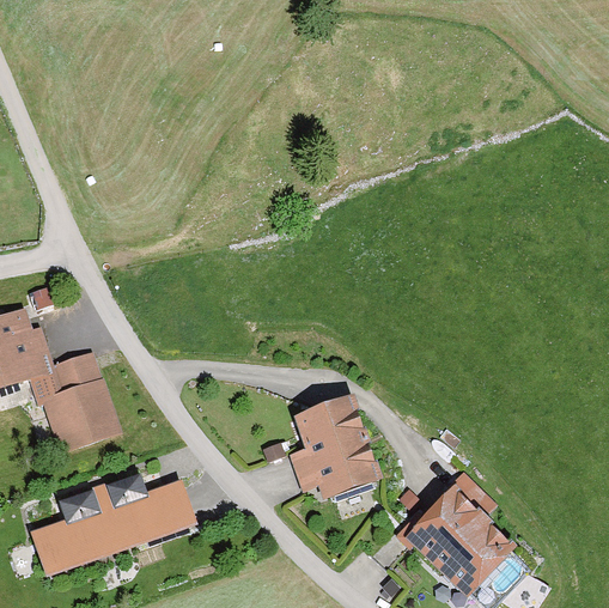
[(0,391),(47,377),(24,310),(0,317),(0,391)]
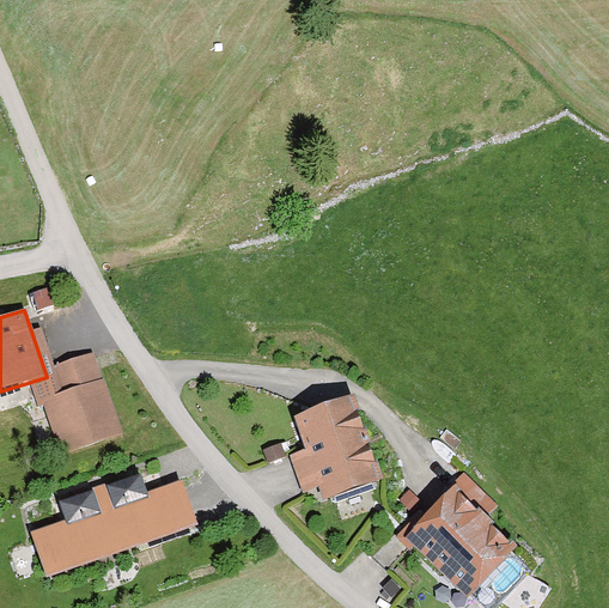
[(97,352),(53,364),(60,391),(42,397),(58,450),(121,431),(97,352)]
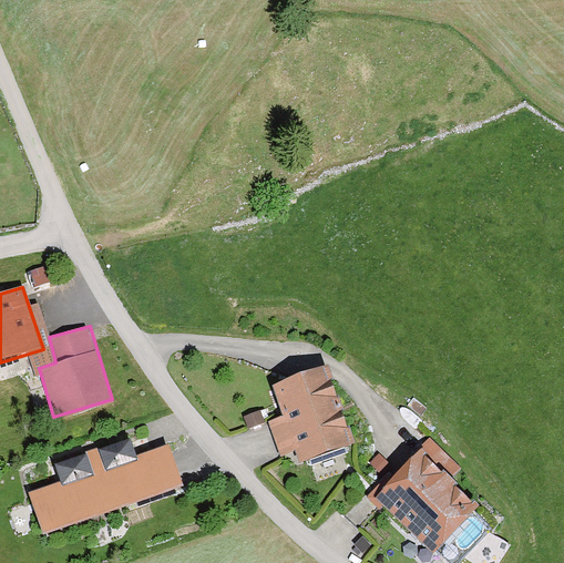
[(328,367),(273,384),(283,415),(267,419),(278,456),(297,450),(300,462),(352,447),(328,367)]
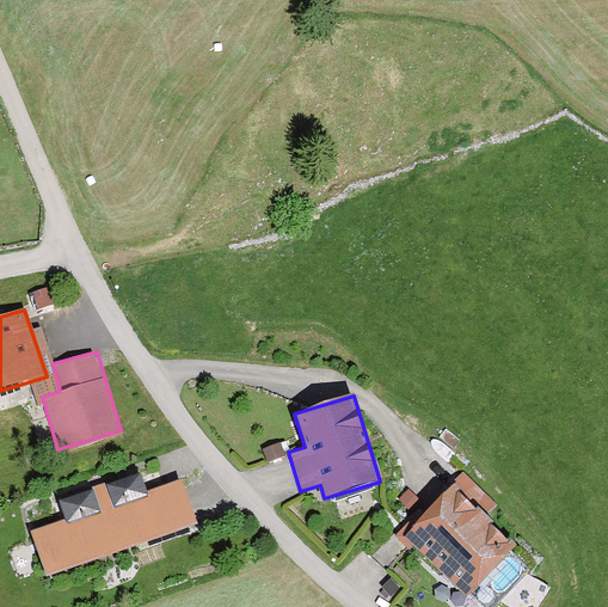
[(135,468),(56,498),(65,519),(30,531),(47,576),(189,522),(173,484),(145,495),(135,468)]
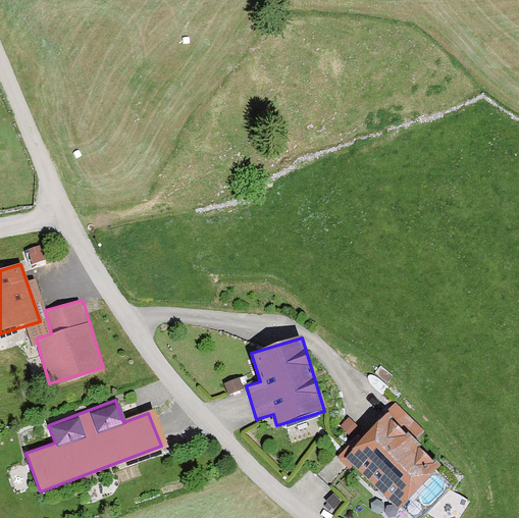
[(437,464),(383,415),(345,458),(399,507),(437,464)]
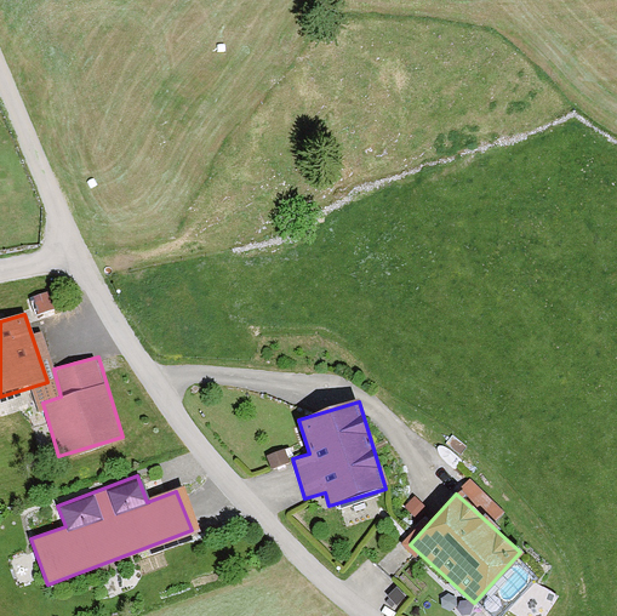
All buildings are outlined.
